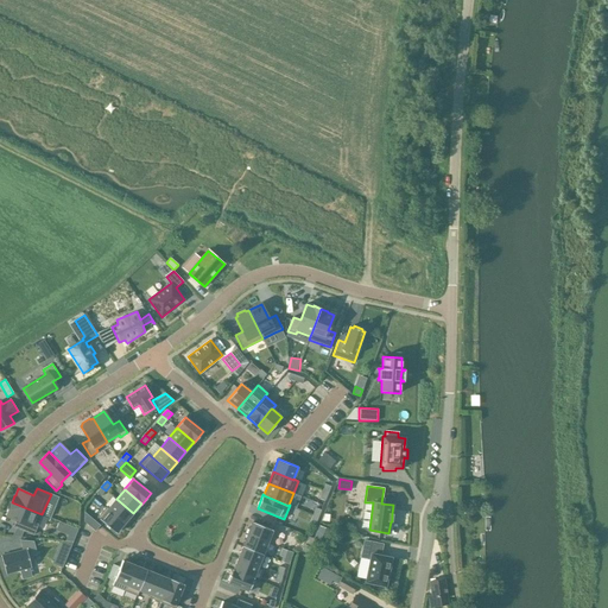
[(108,510),(125,523),(133,513),(116,499),(108,508),(108,510)]
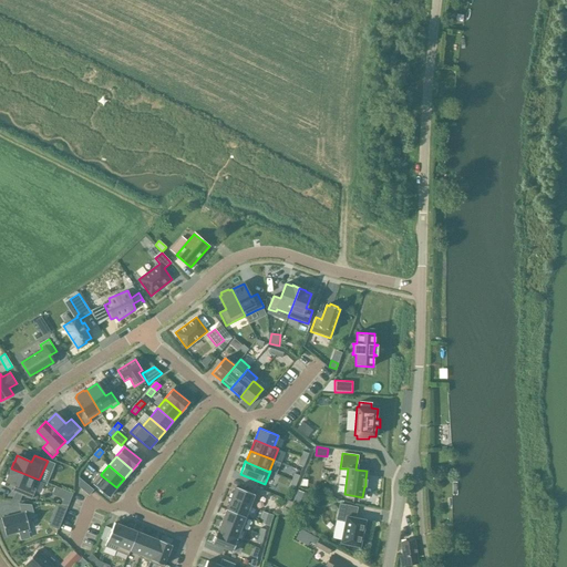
[(31,500),(39,480),(11,468),(9,475),(7,482),(16,485),(12,492),(16,493),(21,495),(31,500)]
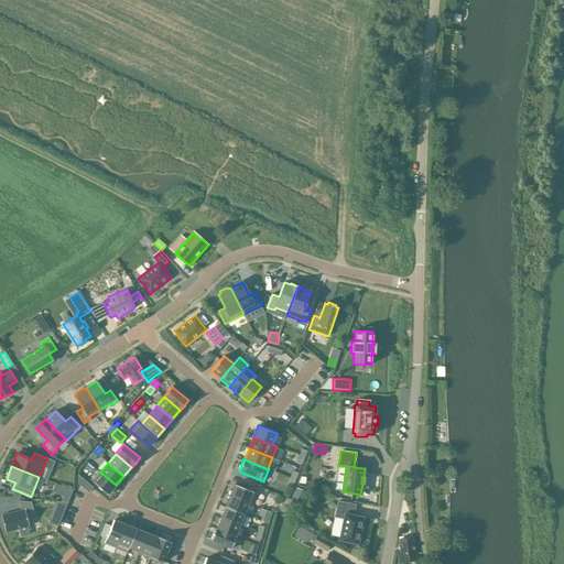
[(90,480),(108,495),(116,485),(100,473),(100,472),(98,470),(90,480)]
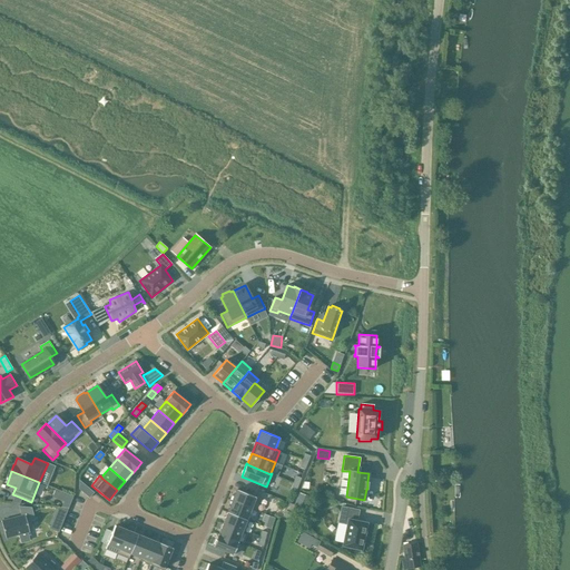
[(89,489),(85,494),(90,499),(95,493),(89,489)]
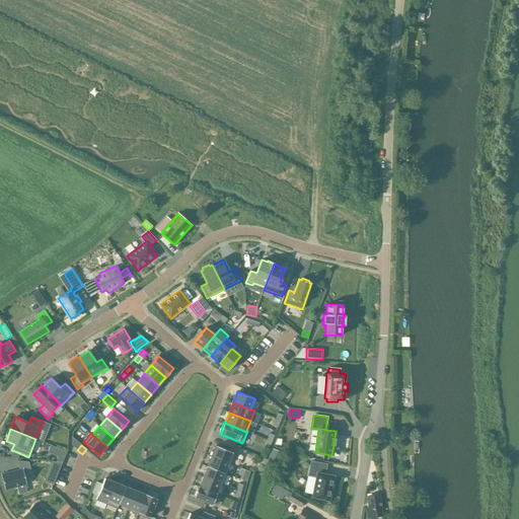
[(215,445),(211,456),(228,463),(233,464),(237,454),(232,452),(215,445)]
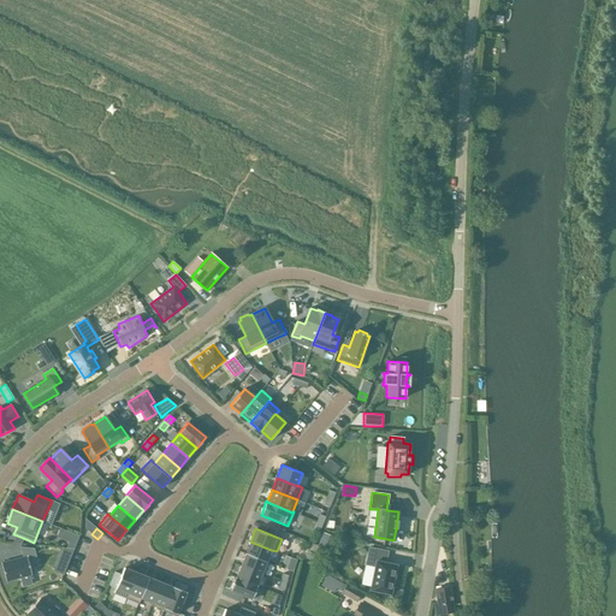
[(325,532),(320,545),(327,548),(332,534),(325,532)]
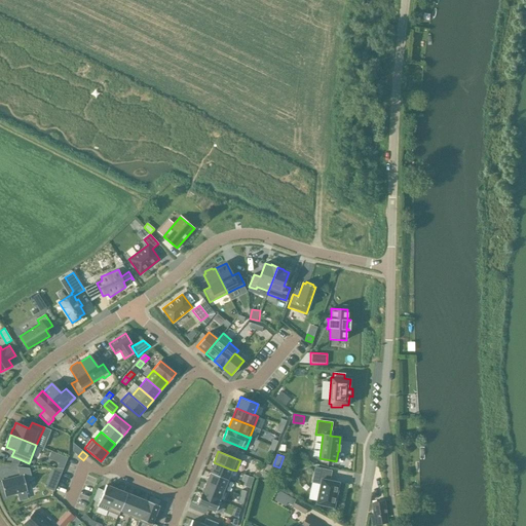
[(63,468),(68,458),(63,456),(58,468),(63,468)]
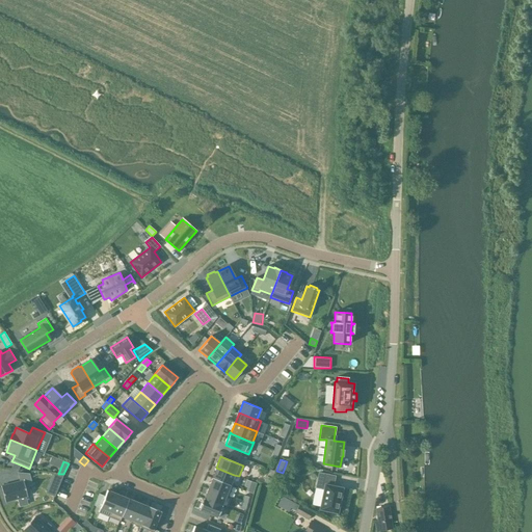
[(234,475),(216,468),(212,478),(230,485),(234,475)]
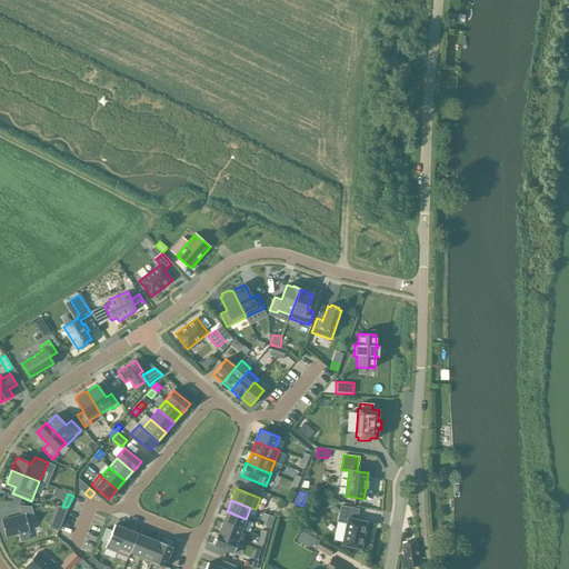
[(21,515),(1,520),(6,537),(19,533),(20,542),(30,539),(28,531),(29,531),(27,520),(35,518),(31,507),(19,506),(21,515)]
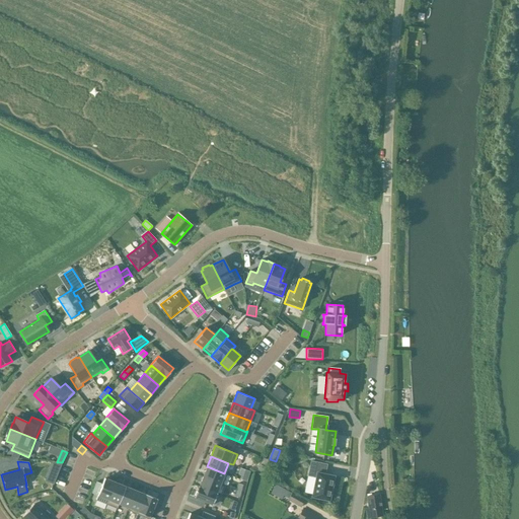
[(46,480),(54,484),(62,462),(57,462),(54,461),(46,480)]
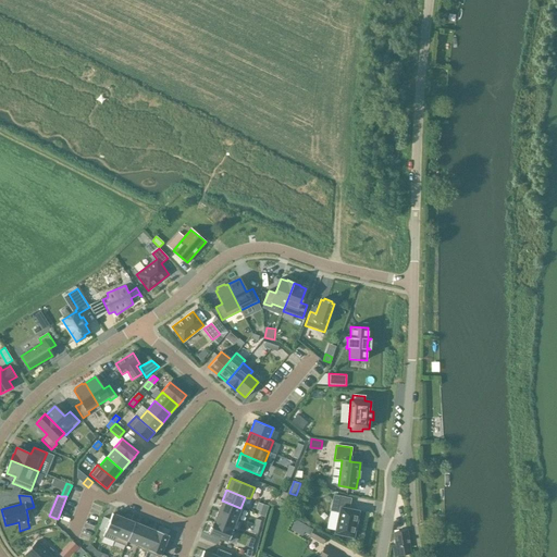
[(335,533),(354,537),(359,511),(357,510),(357,511),(348,509),(350,498),(334,495),(331,511),(339,512),(335,533)]
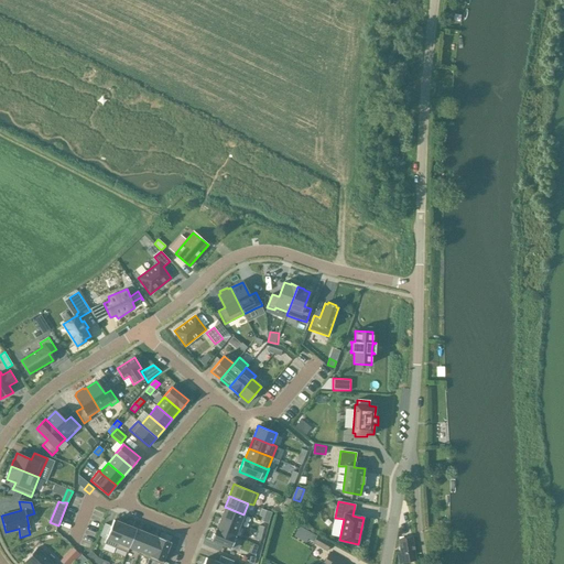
[(243,514),(225,507),(220,518),(239,525),(241,525),(246,514),(243,514)]
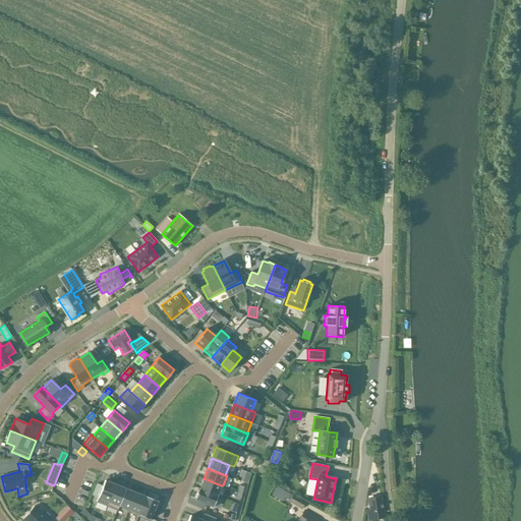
[(221,485),(204,478),(199,487),(199,488),(217,496),(217,495),(221,485)]
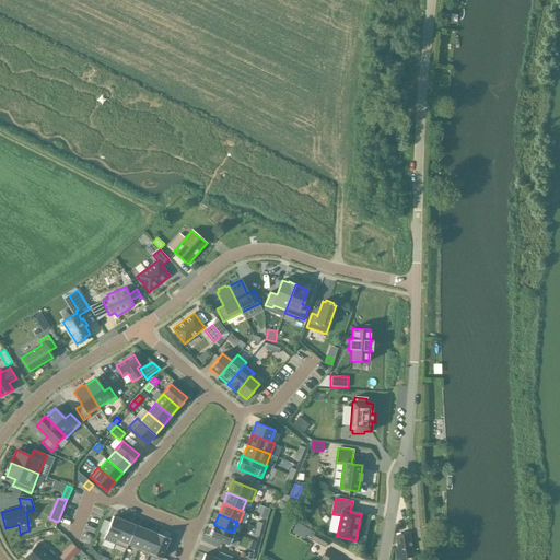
[(115,545),(125,521),(113,516),(111,523),(105,535),(104,539),(115,545)]
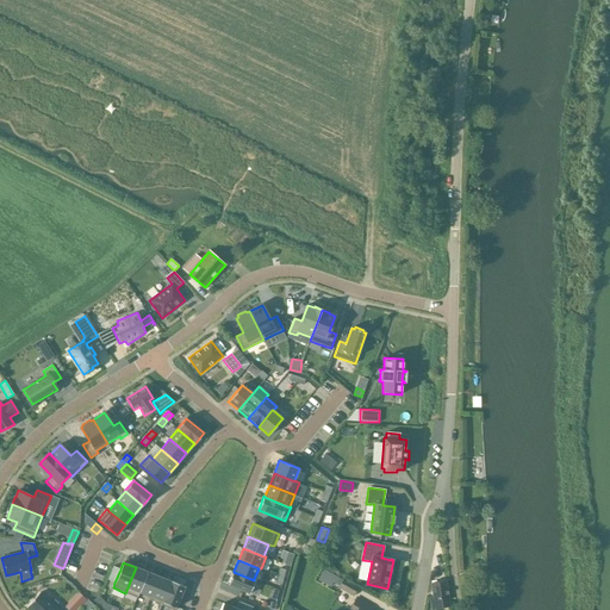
[(114,583),(120,570),(113,566),(107,580),(114,583)]
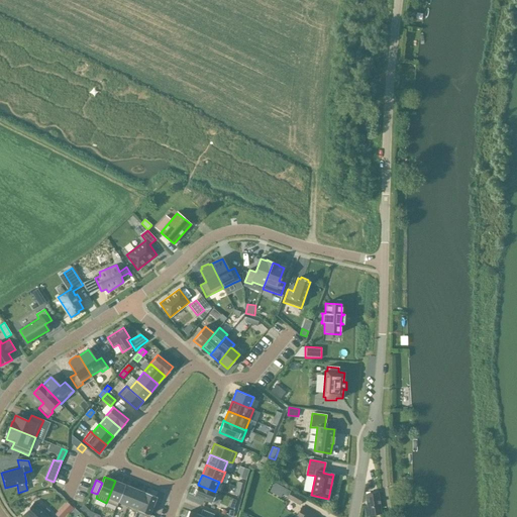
[(106,503),(116,507),(118,502),(125,485),(115,481),(106,503)]
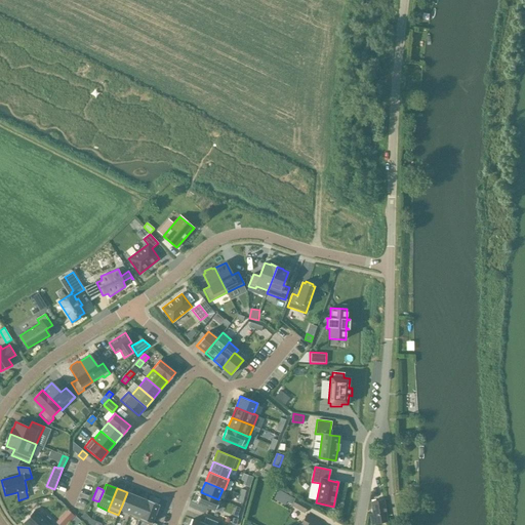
[(294,499),(279,490),(274,499),(284,506),(286,501),(292,505),(291,506),(305,514),(309,506),(295,497),(294,499)]
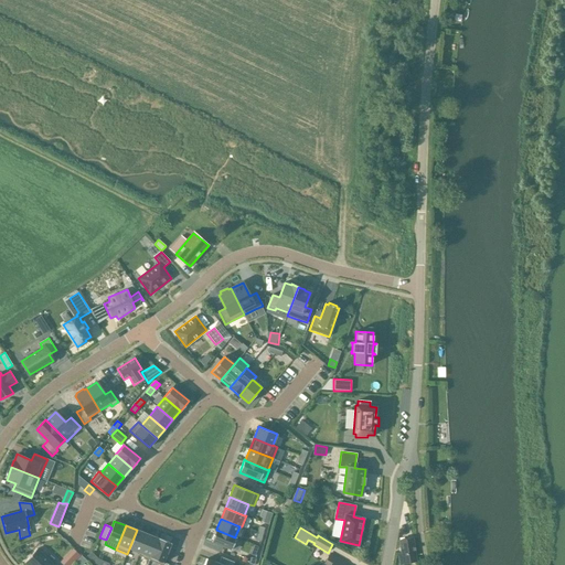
[(235,537),(216,530),(216,529),(215,529),(211,541),(231,550),(236,536),(235,536),(235,537)]
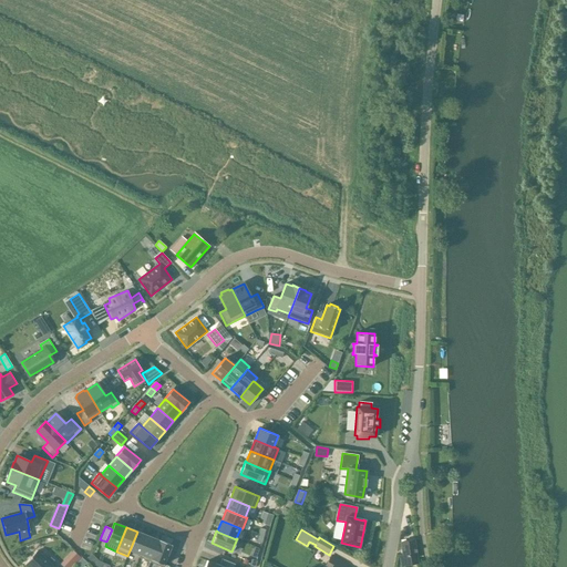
[(140,555),(141,555),(148,536),(137,532),(130,550),(140,555)]
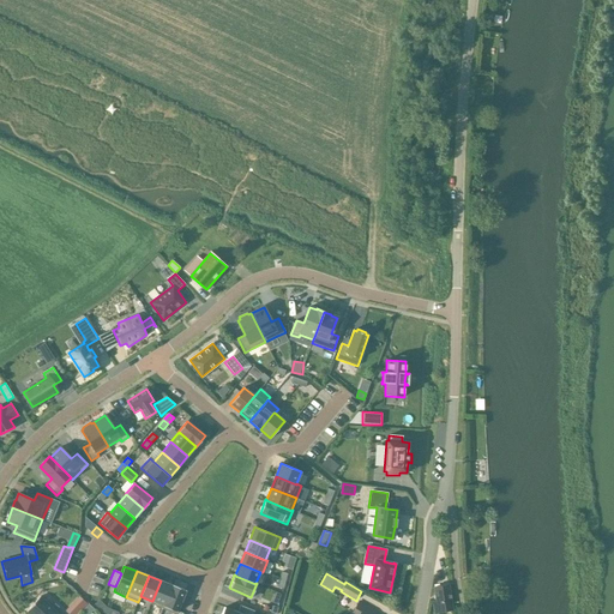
[(163,608),(173,585),(172,585),(161,581),(152,601),(151,601),(151,603),(163,608)]
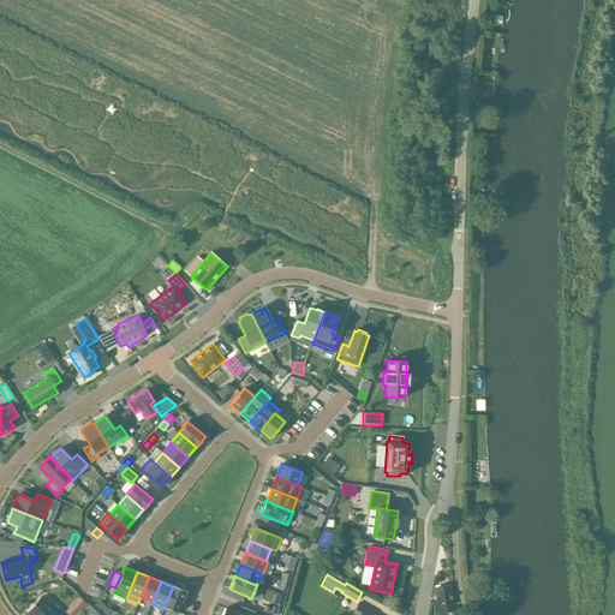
[(162,610),(174,614),(175,614),(186,591),(173,585),(172,586),(173,586),(163,609),(162,610)]
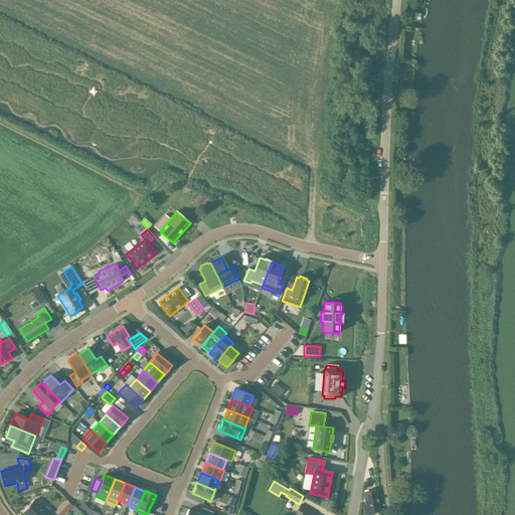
[(364,493),(366,505),(363,505),(365,514),(379,512),(376,491),(364,493)]
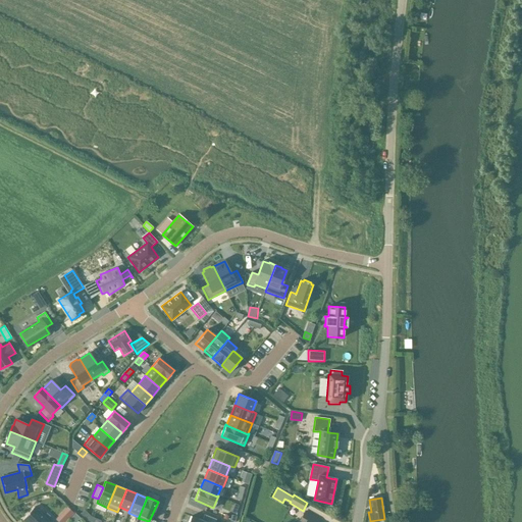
[(24,521),(50,521),(34,507),(22,520),(24,521)]
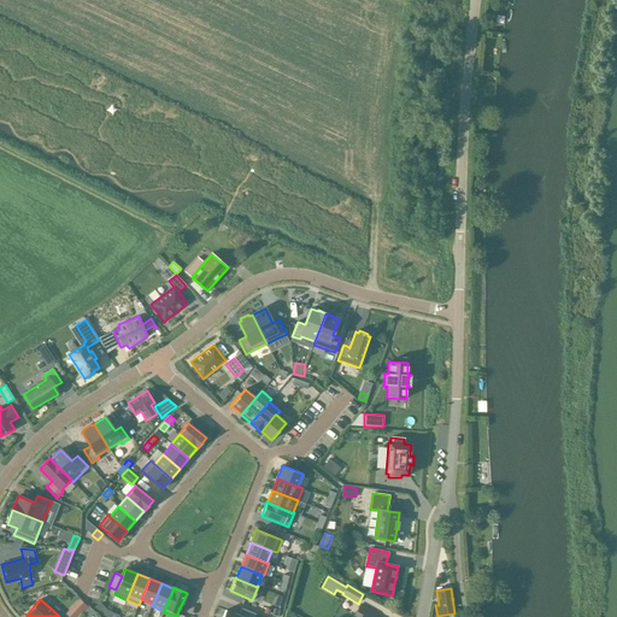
[(87,606),(80,600),(75,605),(82,612),(87,606)]
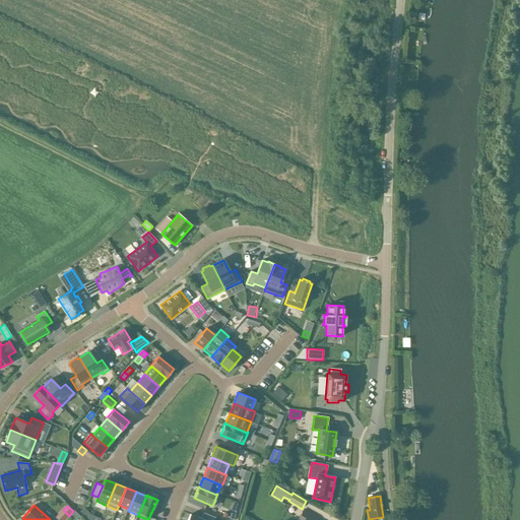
[(316,519),(318,517),(305,510),(302,515),(301,515),(299,519),(316,519)]
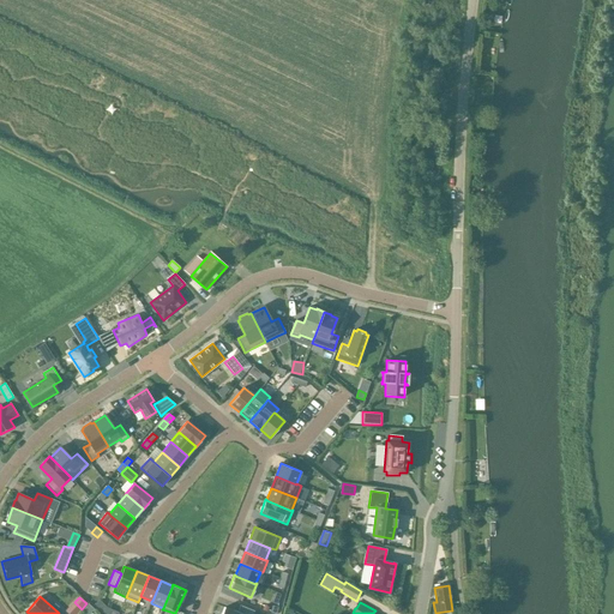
[(89,603),(83,609),(86,613),(89,613),(95,608),(89,603)]
